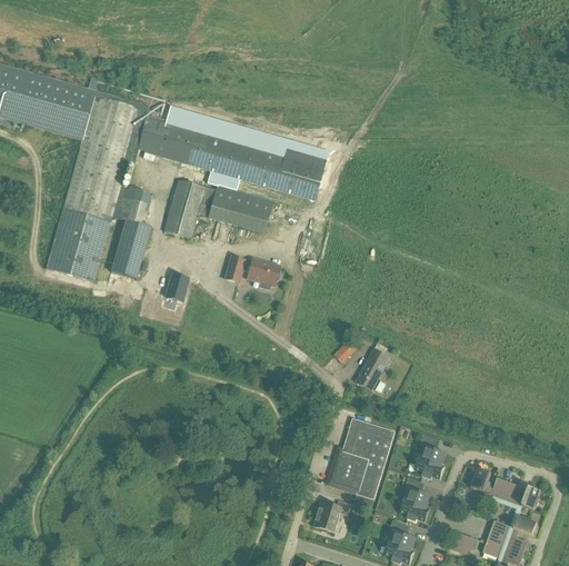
[(82,139),(97,89),(95,89),(88,87),(0,62),(0,116),(81,139),(82,139)]
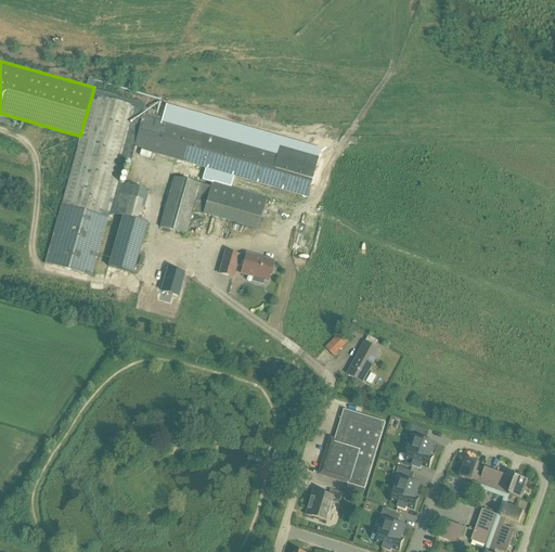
[(48,254),(46,260),(86,272),(91,254),(97,256),(108,212),(120,215),(140,220),(140,218),(147,191),(117,182),(136,115),(142,117),(143,113),(141,113),(142,107),(143,104),(144,102),(145,102),(145,101),(94,87),(80,136),(62,202),(48,254)]
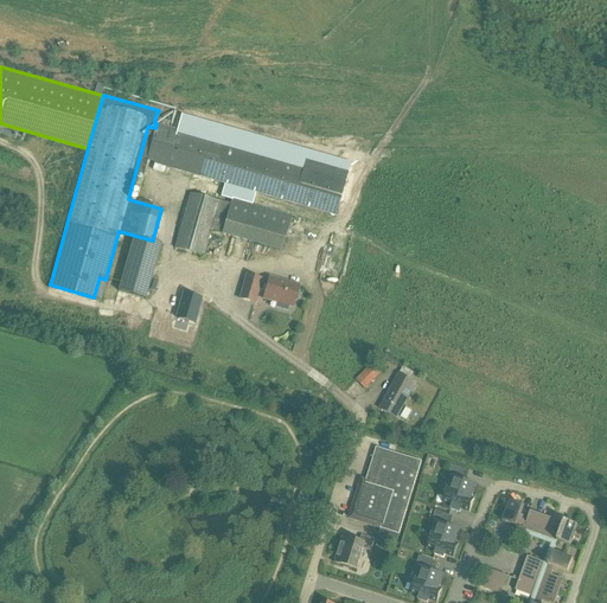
[(154,162),(334,211),(346,171),(165,120),(164,124),(158,123),(147,159),(154,160),(154,162)]
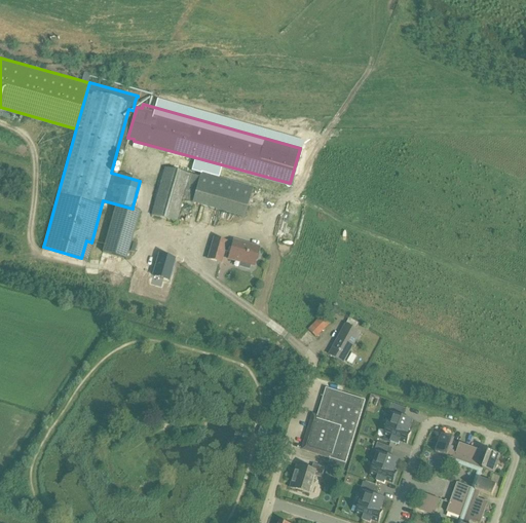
[(159,185),(152,213),(176,220),(182,200),(192,202),(192,200),(199,175),(189,173),(164,165),(159,185)]
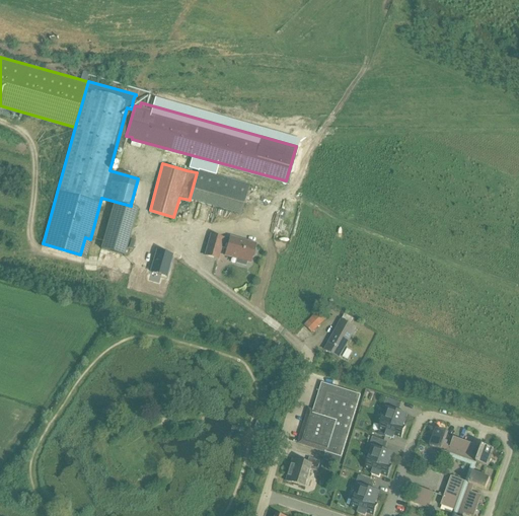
[(131,204),(131,206),(113,201),(99,246),(125,253),(138,206),(131,204)]
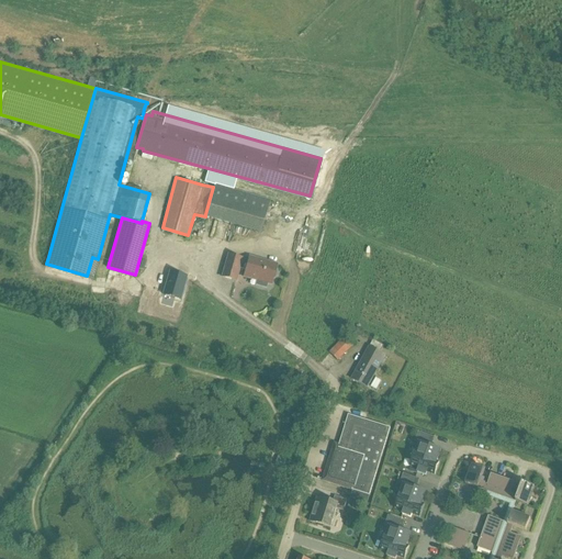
[(193,268),(201,255),(190,248),(181,261),(193,268)]
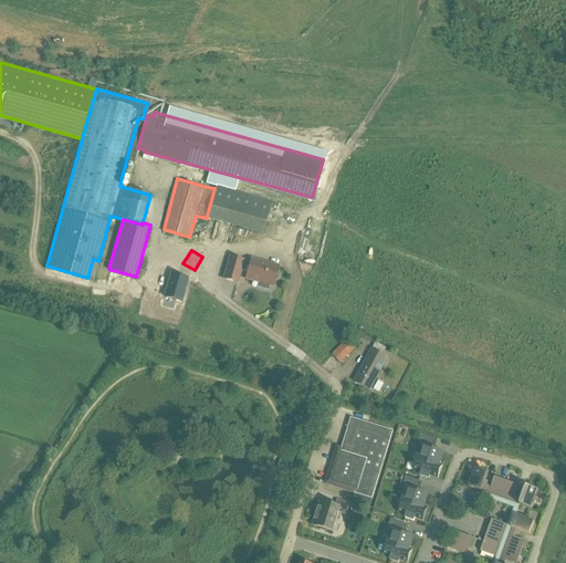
[(230,253),(223,277),(238,280),(241,267),(248,269),(245,277),(259,280),(258,284),(268,288),(269,283),(273,284),(274,279),(276,278),(278,271),(278,269),(279,263),(251,256),(249,263),(242,262),(243,258),(230,253)]
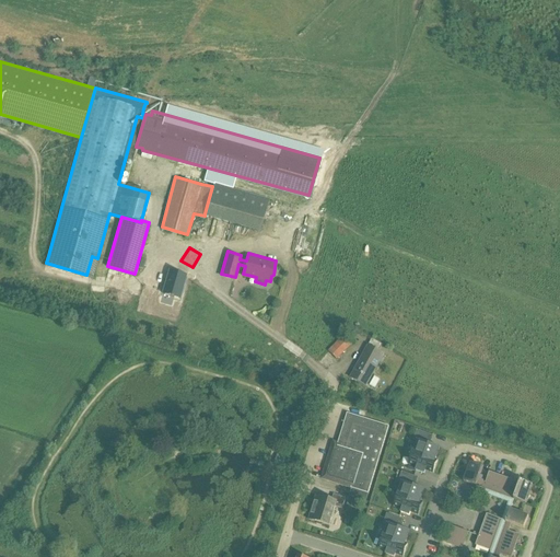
[(178,296),(185,274),(168,268),(163,291),(178,296)]
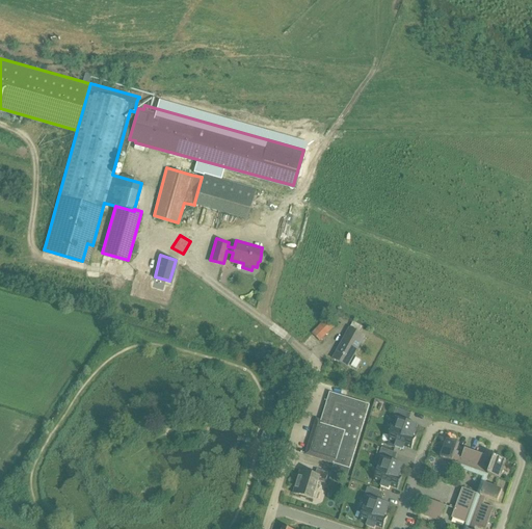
[(312,332),(320,340),(335,325),(325,317),(312,332)]
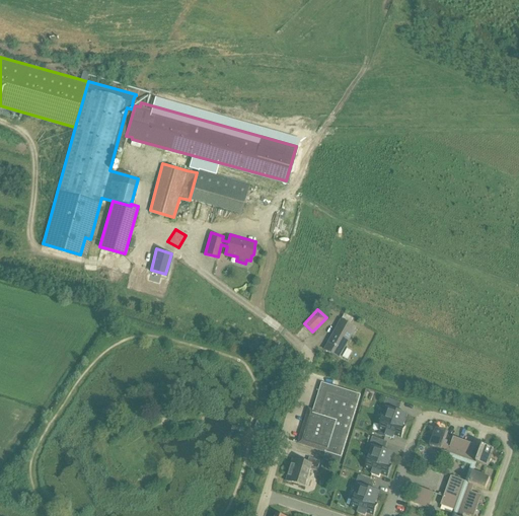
[(324,348),(340,356),(355,326),(341,318),(324,348)]
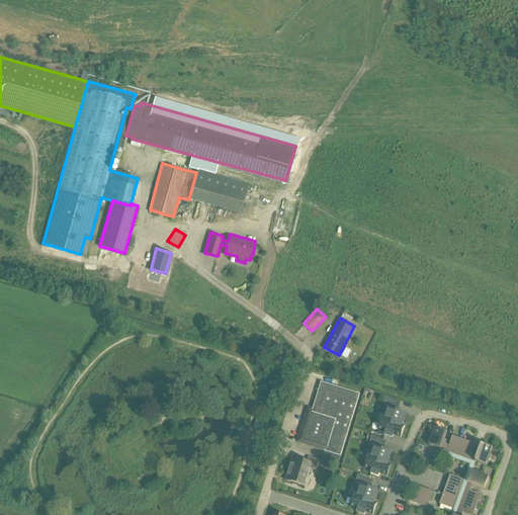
[(373,398),(376,385),(369,383),(365,395),(373,398)]
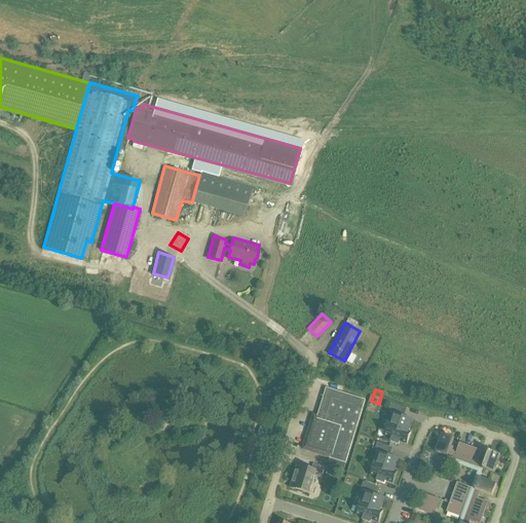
[(316,418),(311,417),(302,448),(317,452),(320,447),(331,451),(330,456),(346,461),(364,406),(324,394),(316,418)]
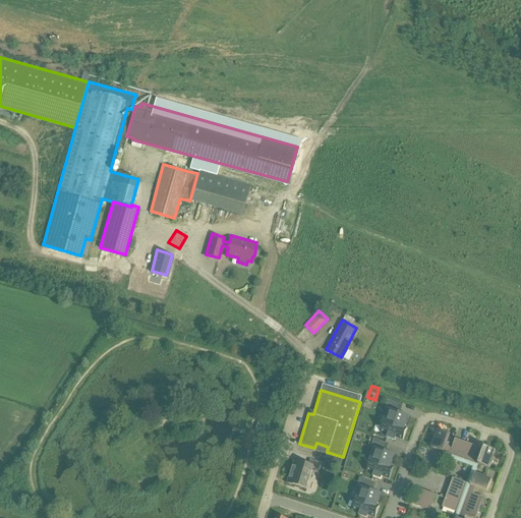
[(402,403),(388,398),(385,407),(388,407),(380,429),(388,433),(387,435),(395,438),(396,435),(403,438),(407,425),(405,425),(409,414),(400,410),(402,403)]
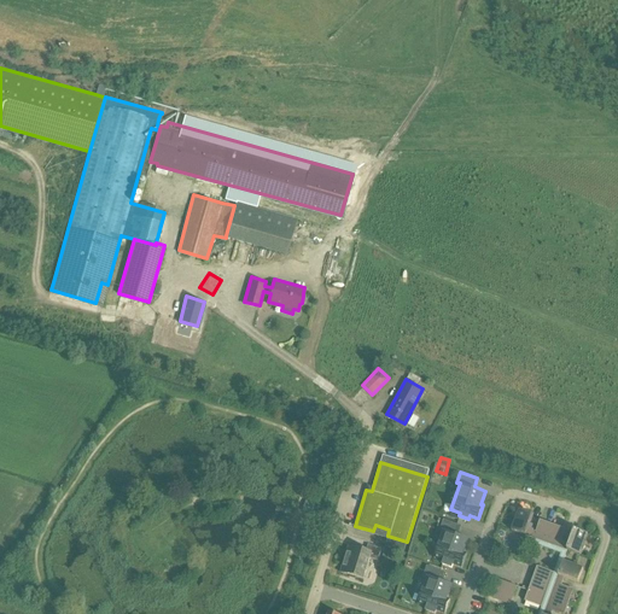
[(519,508),(512,528),(534,537),(532,541),(561,551),(554,571),(537,565),(525,598),(540,604),(535,613),(551,613),(553,609),(565,613),(575,588),(563,584),(565,576),(579,580),(584,567),(564,560),(567,549),(581,554),(588,533),(575,528),(570,542),(561,539),(566,527),(540,518),(536,530),(528,527),(534,513),(519,508)]
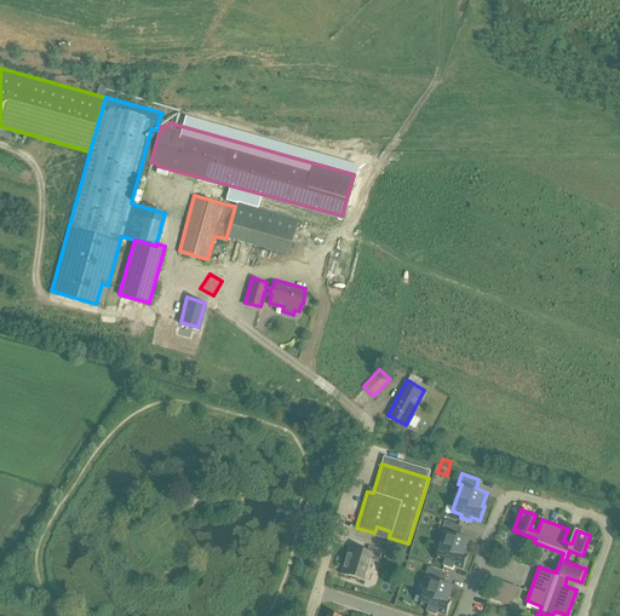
[(463,525),(445,519),(441,530),(445,531),(435,557),(445,560),(443,564),(453,566),(454,564),(463,566),(468,553),(465,552),(470,539),(459,534),(463,525)]
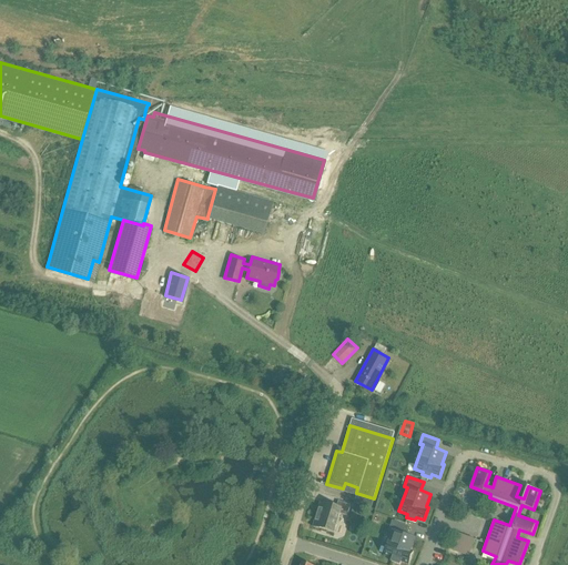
[(336,505),(321,501),(318,507),(320,507),(316,518),(315,518),(314,525),(334,531),(341,512),(347,514),(352,503),(338,500),(336,505)]
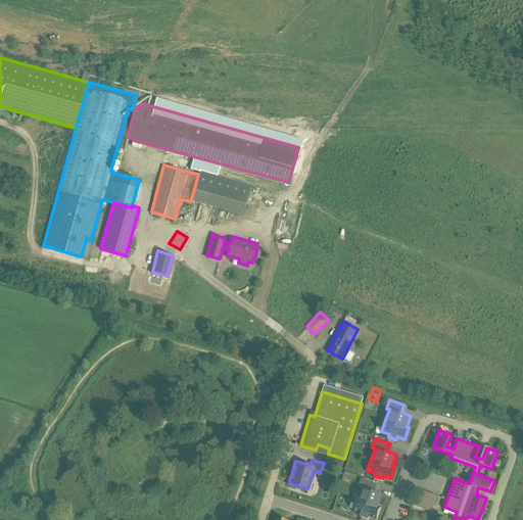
[(376,482),(362,477),(359,486),(361,487),(353,509),(362,512),(360,515),(368,518),(369,515),(376,517),(381,506),(379,505),(382,493),(373,490),(376,482)]
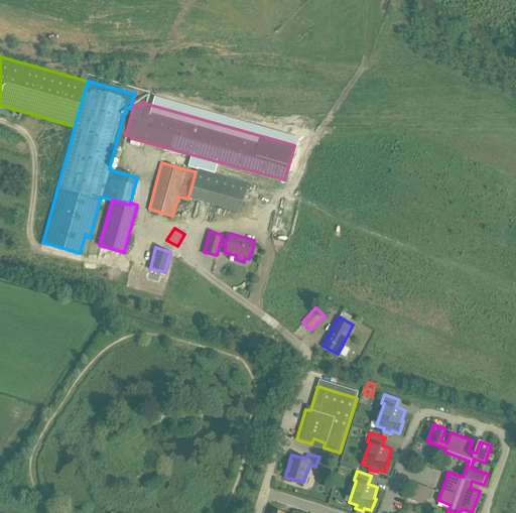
[(432,488),(413,482),(407,497),(426,503),(432,488)]
